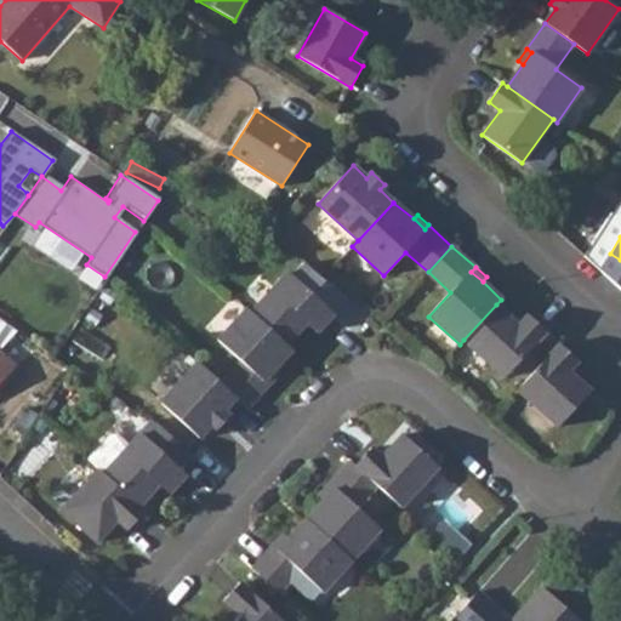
[(251,313),(286,345),(307,323),(318,332),(334,314),(288,272),(251,313)]
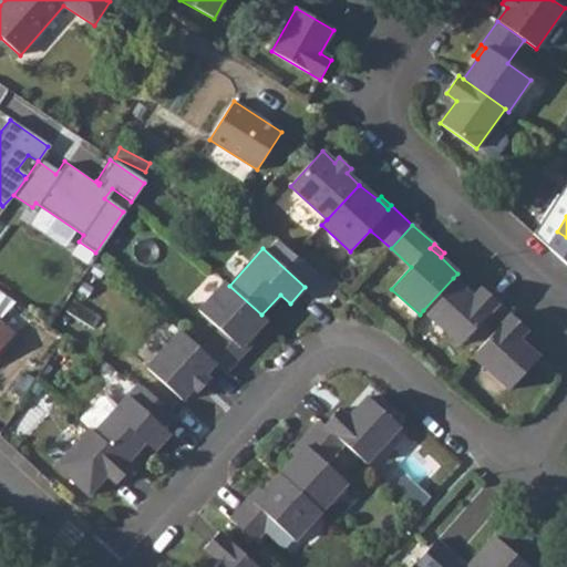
[(473,297),(453,278),(423,310),(461,344),(498,302),(482,288),(473,297)]
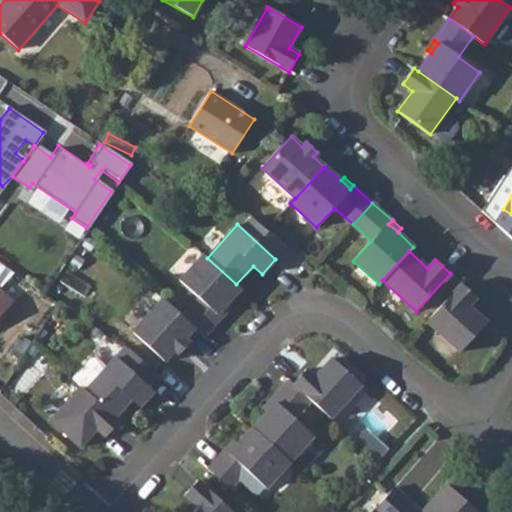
[(236,284),(207,258),(203,255),(180,280),(199,298),(182,316),(195,328),(204,336),(221,317),(218,313),(226,304),(241,288),(236,284)]
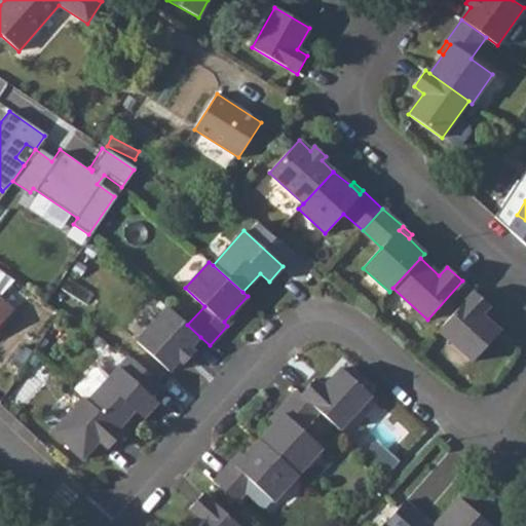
[(0,324),(13,310),(0,298),(0,296),(14,282),(0,270),(0,324)]
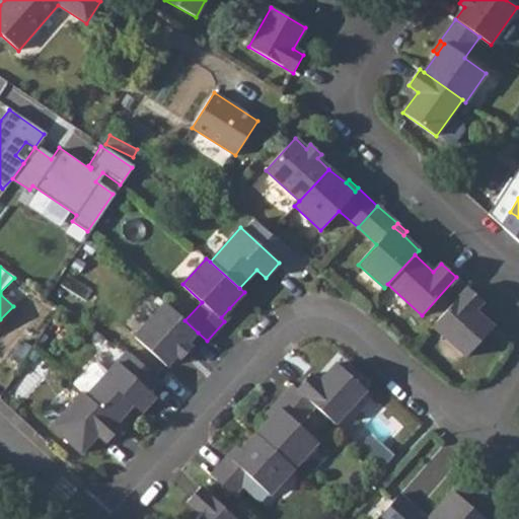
[(466,357),(494,327),(474,310),(483,302),(467,287),(432,325),(466,357)]
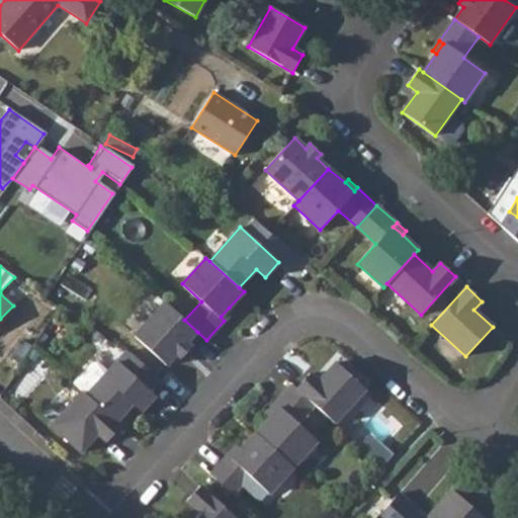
[(165,303),(135,336),(166,365),(177,354),(181,358),(191,347),(187,343),(197,332),(184,320),(165,303)]
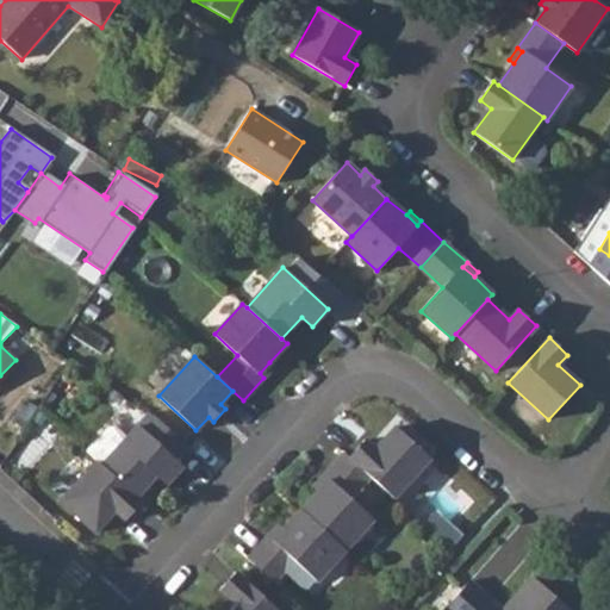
[(263,378),(274,367),(269,362),(260,373),(263,378)]
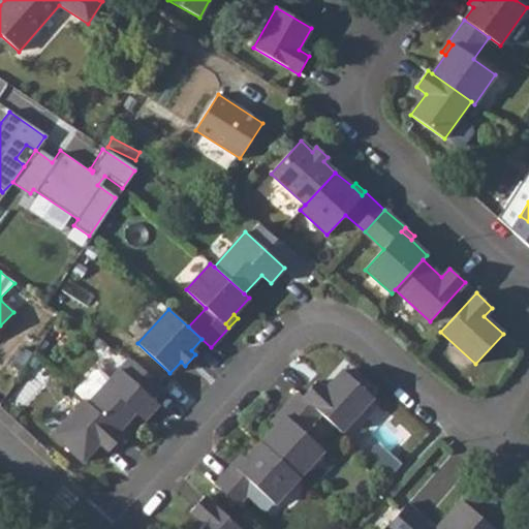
[(84,401),(88,404),(118,431),(135,411),(145,419),(157,404),(150,398),(161,385),(129,358),(118,369),(107,381),(98,372),(92,372),(74,393),(84,401)]
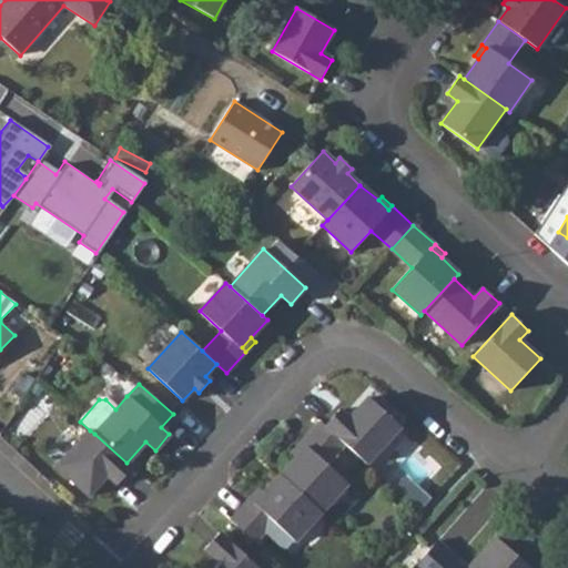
[(345,444),(367,465),(401,427),(368,398),(350,418),(341,409),(325,426),(345,444)]
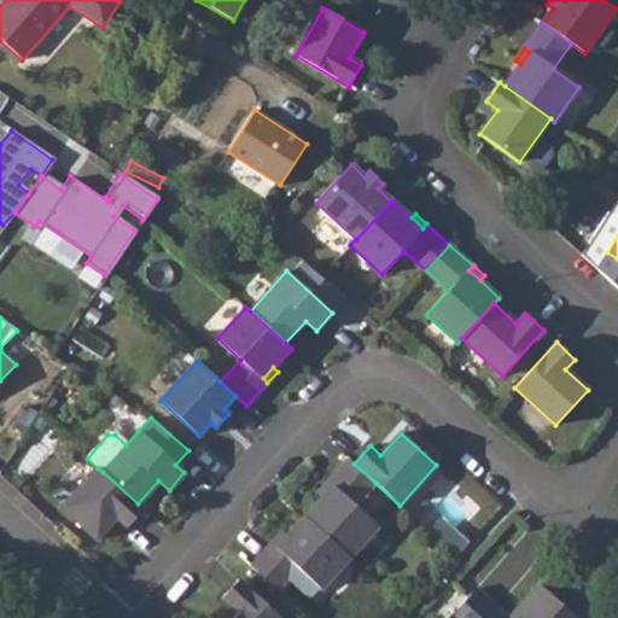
[(304,517),(350,558),(359,549),(379,528),(355,506),(375,483),(354,464),(349,459),(328,483),(333,487),(322,497),(304,517)]
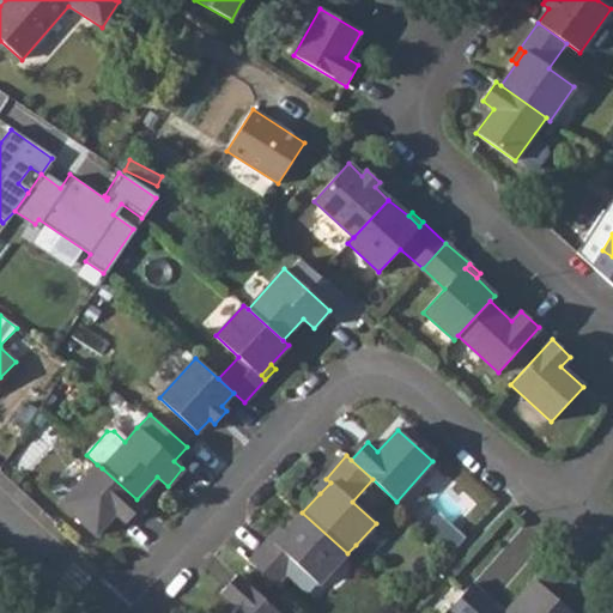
[(61,504),(97,535),(116,514),(127,522),(143,504),(137,499),(102,468),(97,465),(61,504)]
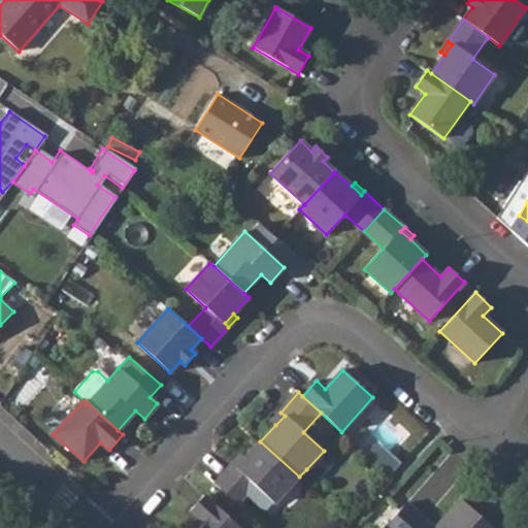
[(281,413),(271,422),(275,425),(285,416),(281,413)]
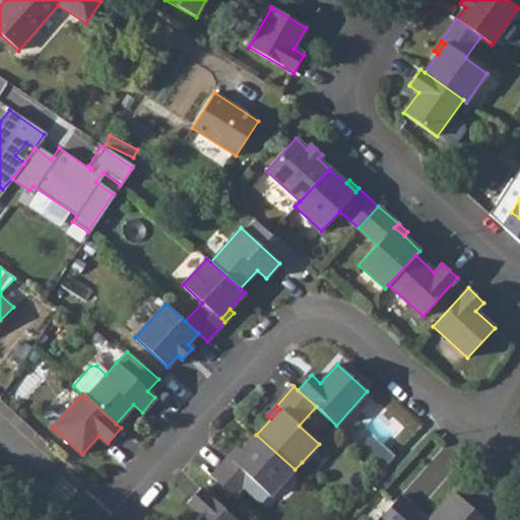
[(251,477),(270,496),(295,469),(256,435),(242,451),(233,460),(230,457),(212,476),(234,497),(251,477)]
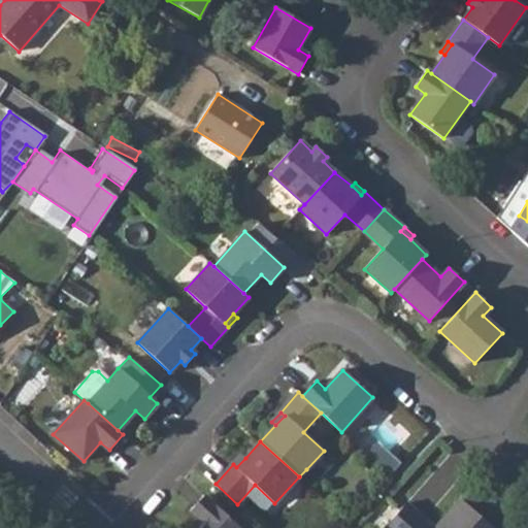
[(236,467),(245,458),(242,454),(233,464),(236,467)]
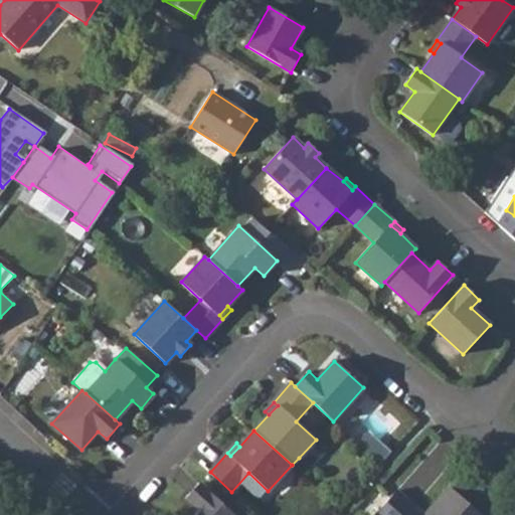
[(194,506),(185,514),(234,514),(200,483),(186,498),(194,506)]
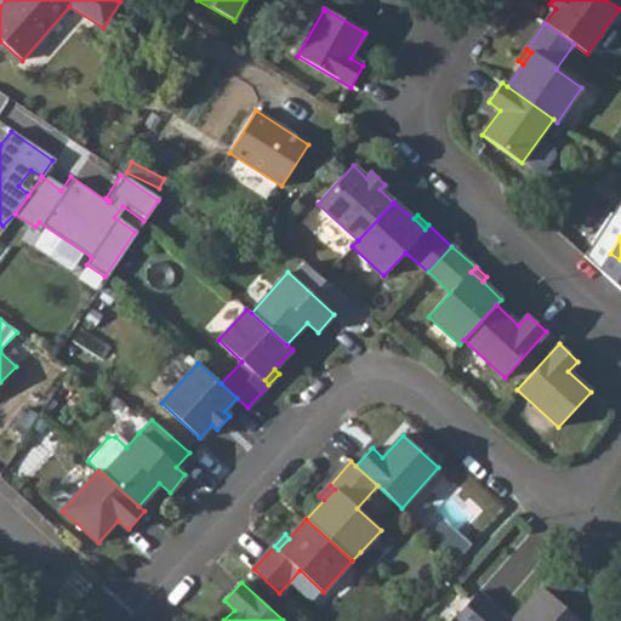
[(453,620),(579,620),(542,587),(512,620),(478,591),(453,620)]
